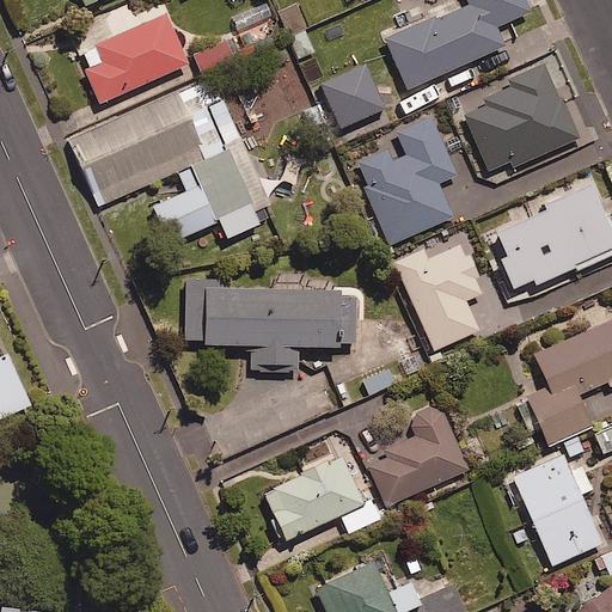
[(522,0),(463,0),(466,7),(435,22),(434,18),(383,41),(405,93),(506,49),(496,30),(530,16),(522,0)]
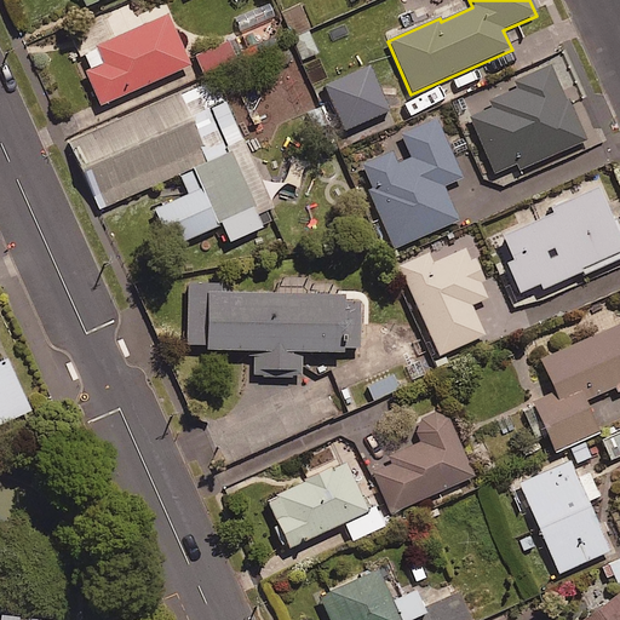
[(166,16),(93,47),(102,65),(84,73),(99,107),(189,68),(166,16)]
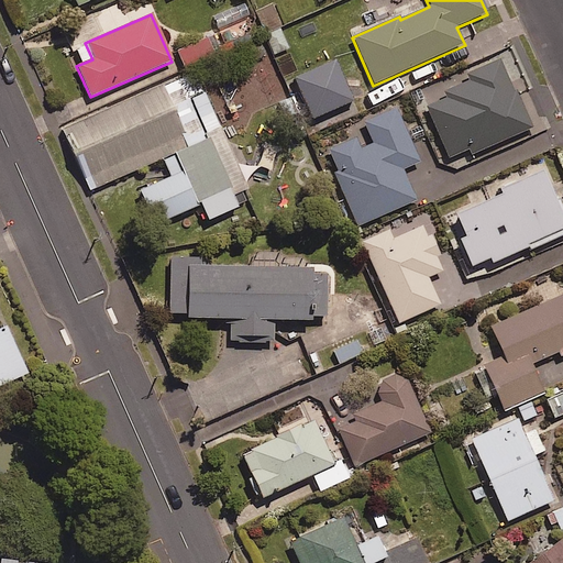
[(218,58),(210,40),(179,52),(186,70),(218,58)]
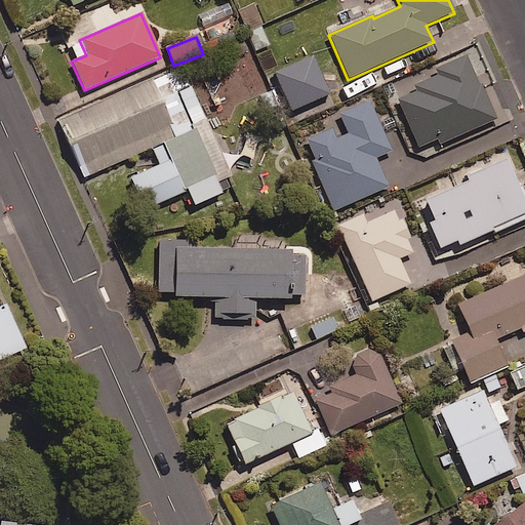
[(479,87),(465,56),(433,71),(436,76),(413,86),(415,93),(398,101),(418,149),(437,140),(439,146),(496,120),(481,86),(479,87)]
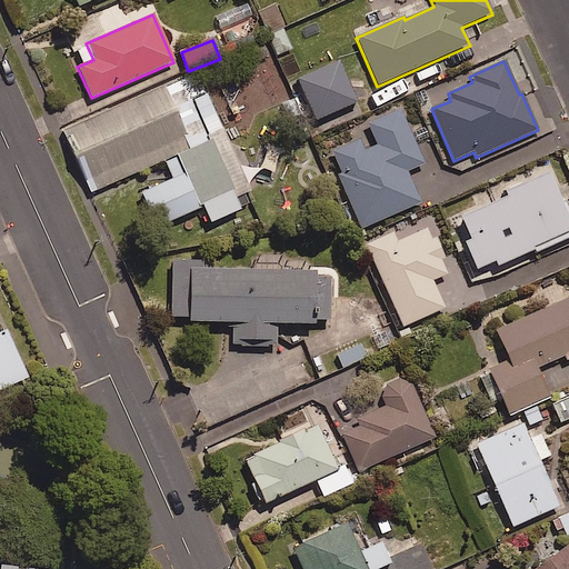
[(358,103),(340,62),(299,79),(317,121),(358,103)]
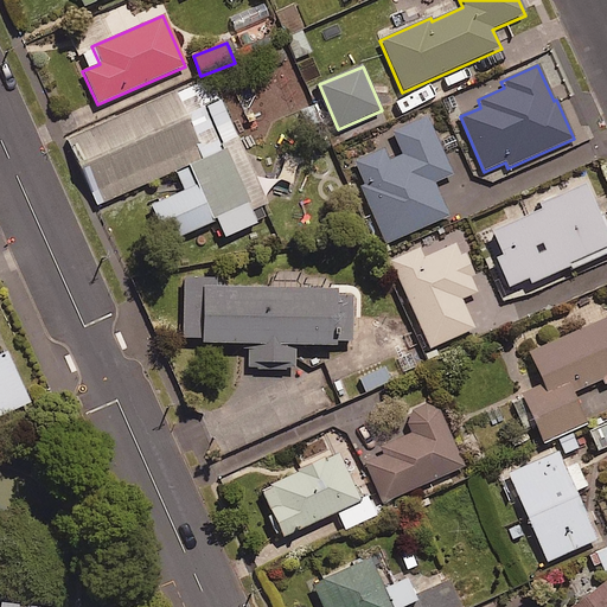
[(432,85),(396,101),(402,115),(438,100),(432,85)]
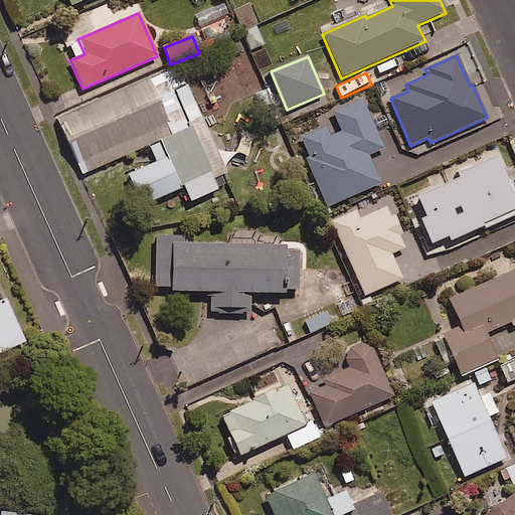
[(148,79),(55,120),(75,166),(168,126),(148,79)]
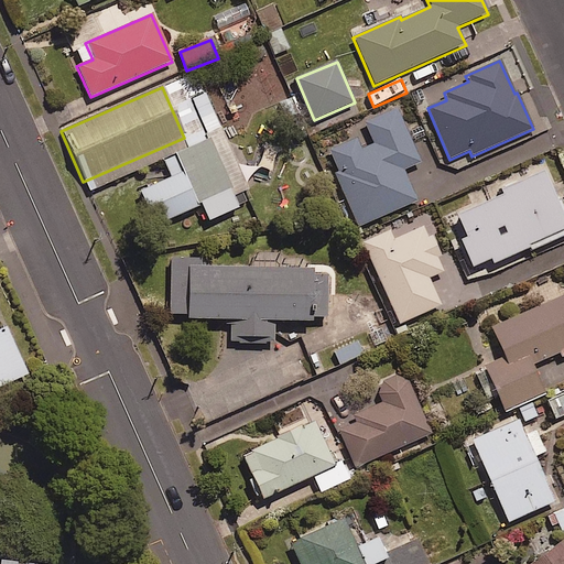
[(420,163),(396,108),(361,123),(371,145),(360,150),(356,140),(328,152),(337,173),(334,174),(358,228),(416,203),(403,171),(420,163)]
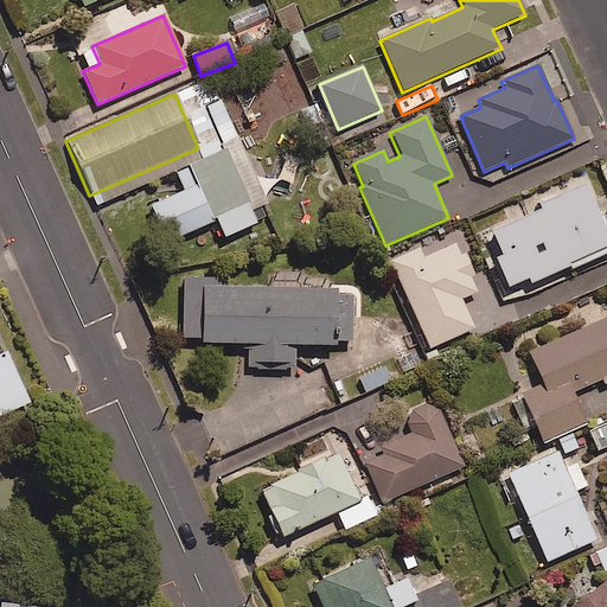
[(225,149),(186,167),(196,187),(151,208),(167,242),(250,205),(225,149)]
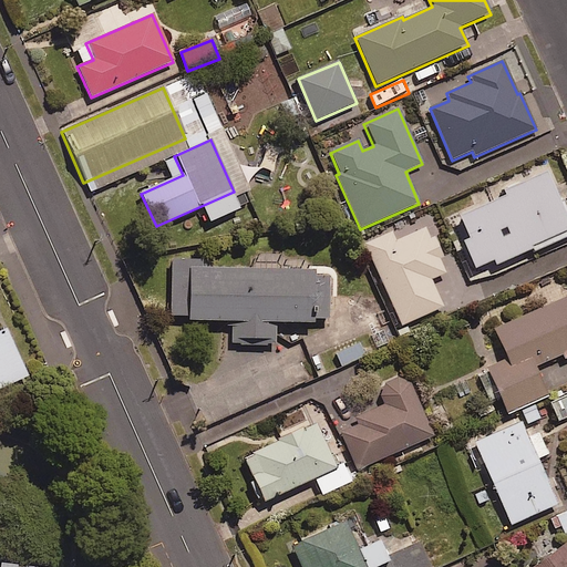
[(281,148),(268,145),(261,168),(274,173),(281,148)]
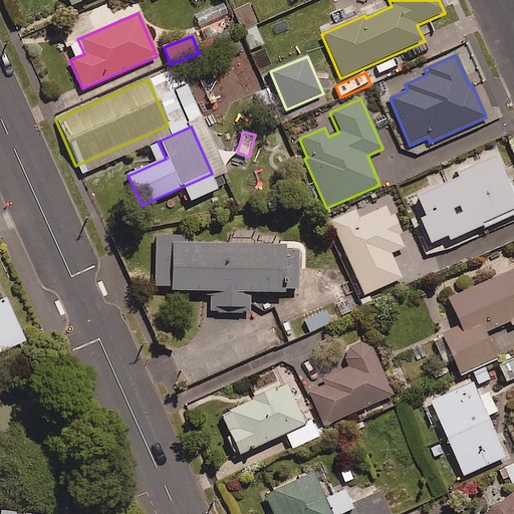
[(513,213),(513,195),(496,157),(455,175),(457,179),(415,198),(424,219),(419,221),(430,245),(447,238),(449,243),(513,213)]
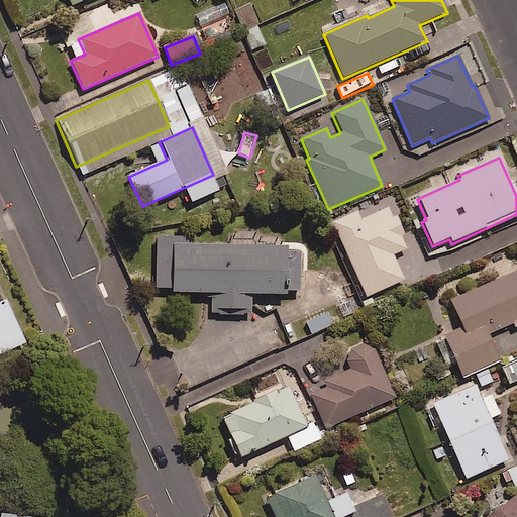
[(355,214),(332,224),(366,299),(404,282),(393,256),(406,250),(401,237),(405,236),(396,217),(392,219),(387,210),(359,222),(355,214)]
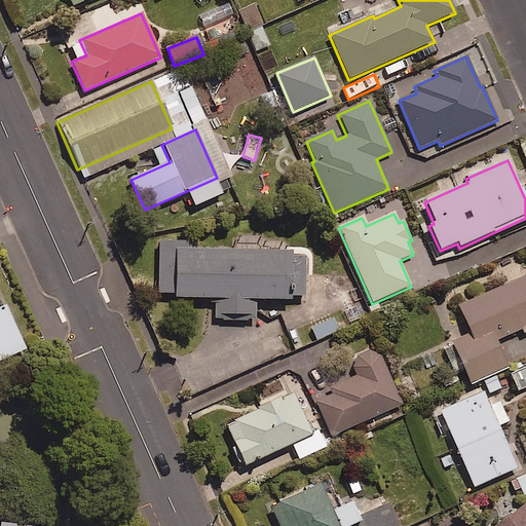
[(194,246),(194,238),(161,238),(160,292),(178,292),(178,295),(218,295),(217,317),(257,317),(258,297),(294,298),(294,295),(307,295),(308,255),(296,255),(296,248),(194,246)]
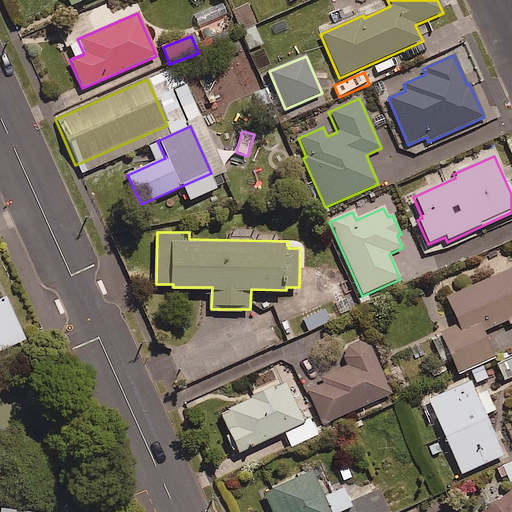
[(511,268),(445,298),(457,326),(439,334),(457,374),(494,358),(483,334),(511,320),(511,268)]
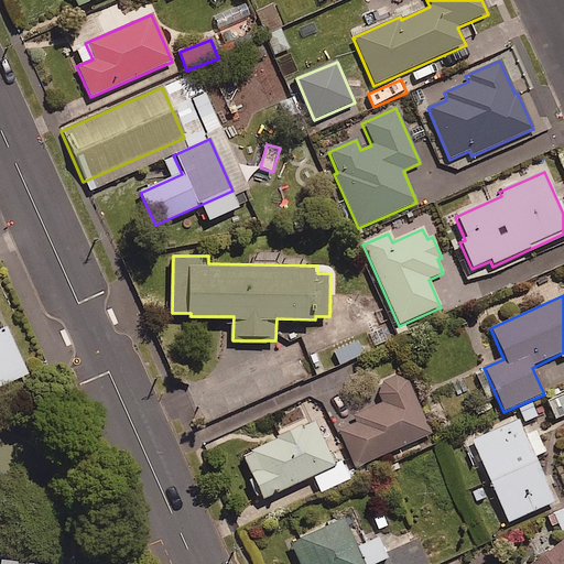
[(8,325),(0,328),(0,386),(30,372),(8,325)]
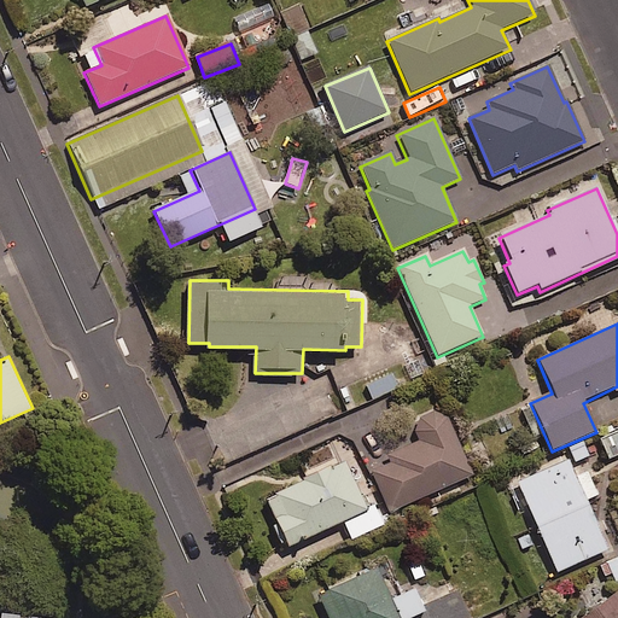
[(418,363),(367,386),(374,402),(425,378),(418,363)]
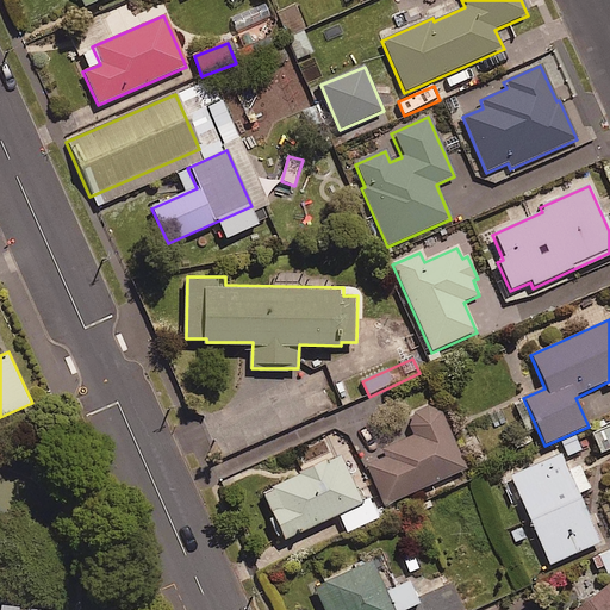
[(466,471),(441,414),(427,408),(414,416),(409,428),(412,437),(380,450),(384,459),(366,467),(383,506),(466,471)]
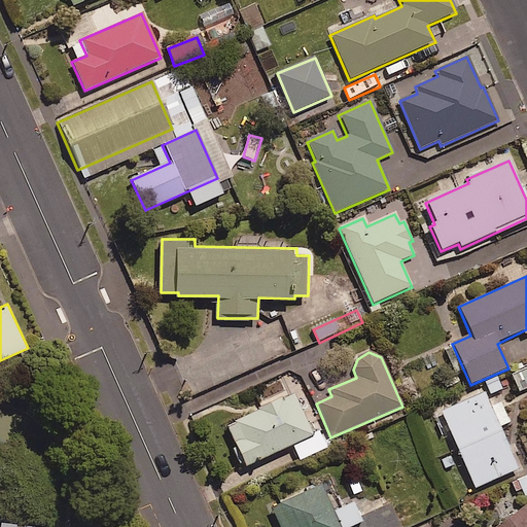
[(526,369),(513,376),(521,393),(526,390),(526,369)]
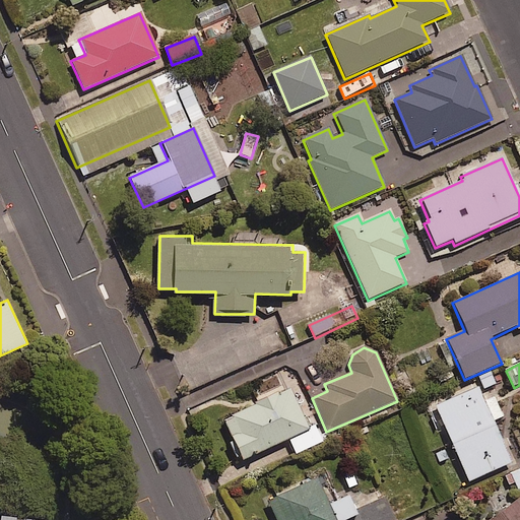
[(493,371),(477,378),(484,392),(499,386),(493,371)]
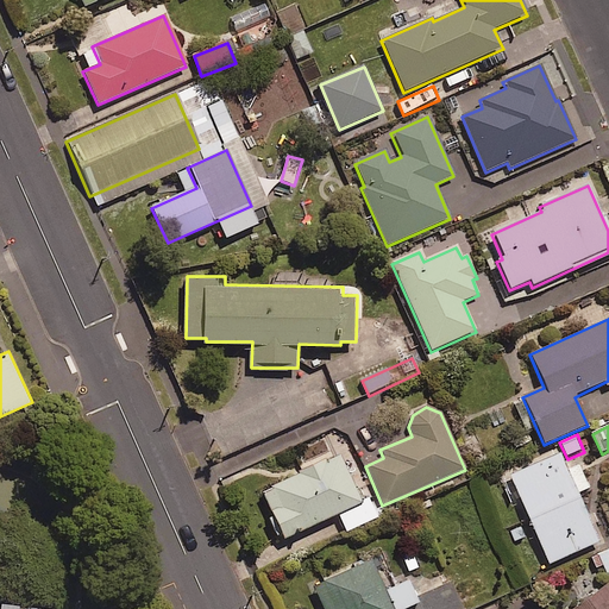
[(343,453),(272,485),(281,506),(271,509),(286,539),(365,502),(343,453)]
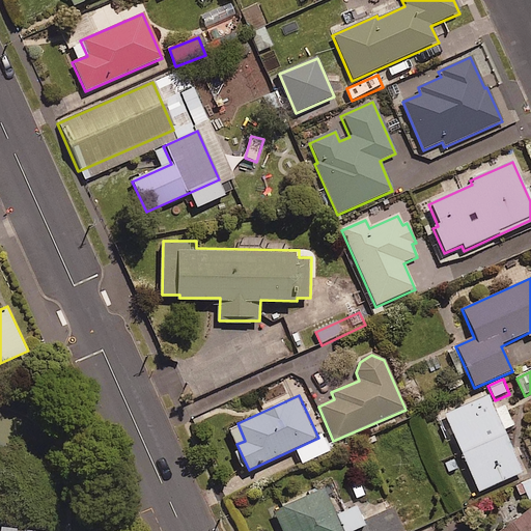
[(488,397),(444,416),(477,494),(523,474),(488,397)]
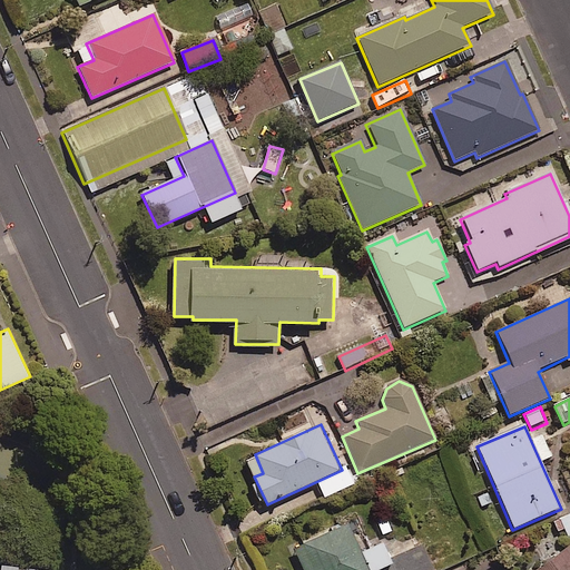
[(493,488),(474,497),(481,511),(500,502),(493,488)]
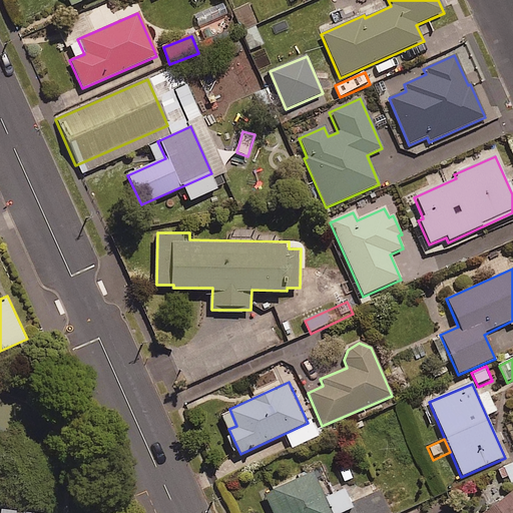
[(333,512),(314,471),(274,489),(285,512),(333,512)]
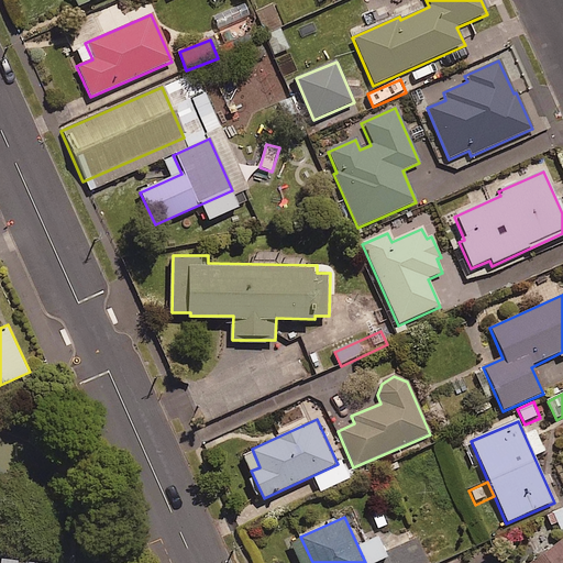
[(430,562),(420,537),(387,551),(392,562),(430,562)]
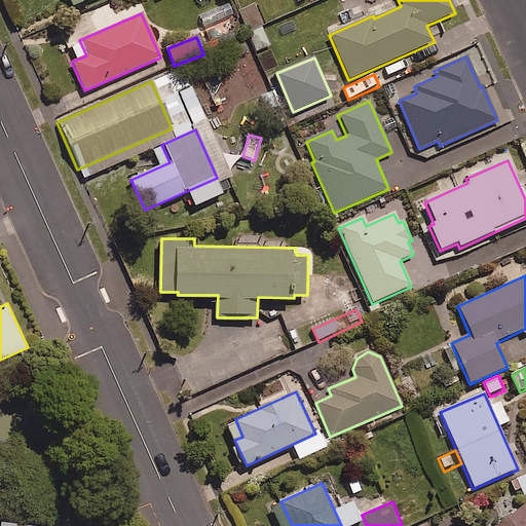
[(525,525),(525,502),(494,525),(525,525)]
